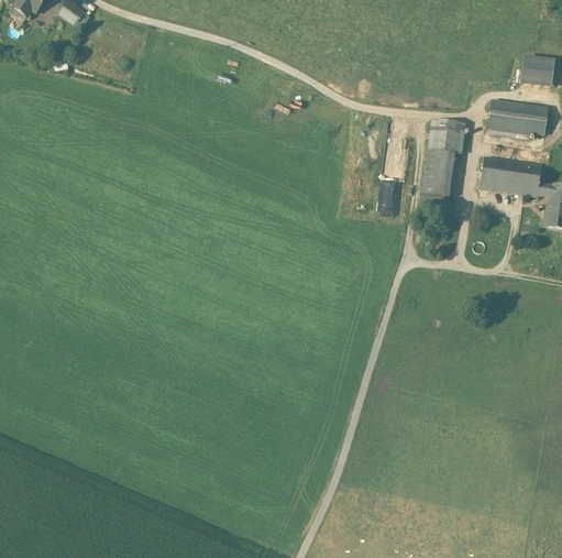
[(17,0),(13,4),(28,14),(32,8),(35,10),(42,0),(17,0)]
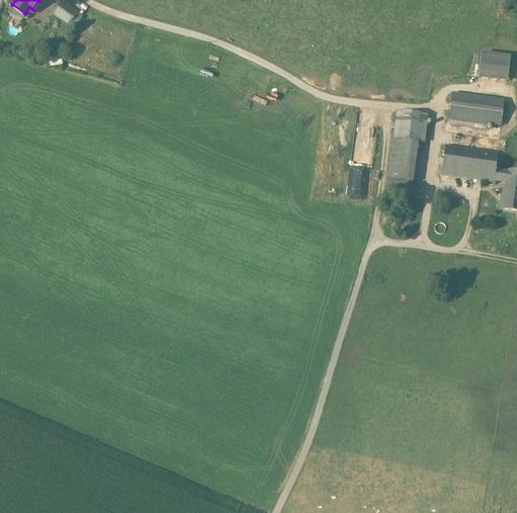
[(78,10),(62,0),(54,11),(70,22),(78,10)]
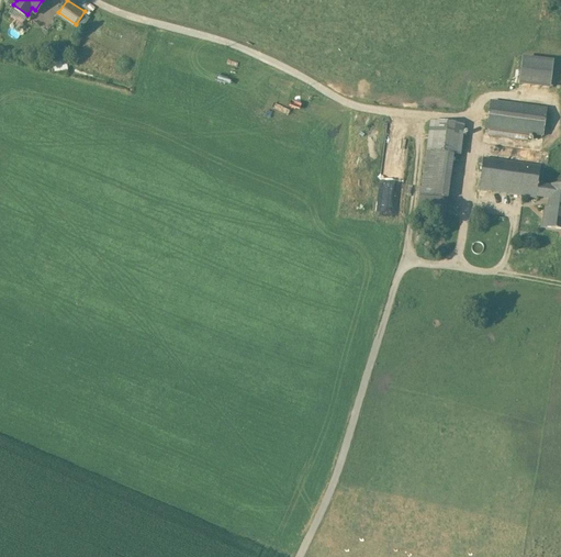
[(553,58),(524,54),(520,80),(550,84),(553,58)]
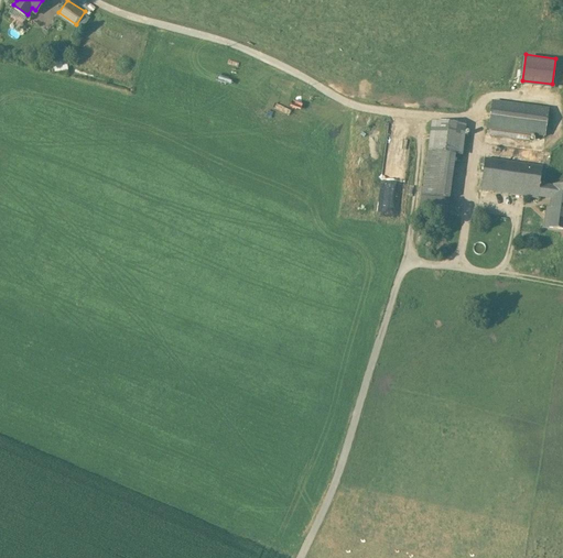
[(55,59),(56,67),(68,67),(68,58),(55,59)]
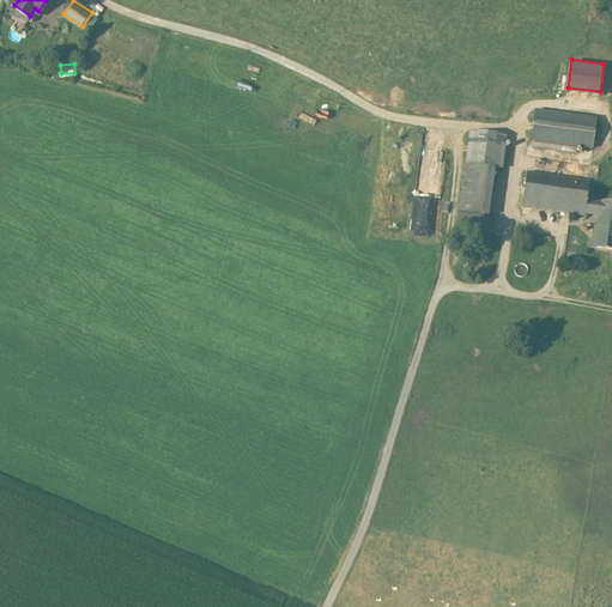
[(597,115),(535,107),(532,135),(593,144),(597,115)]
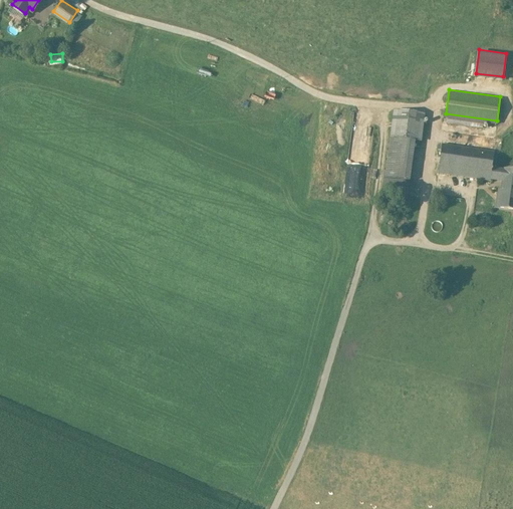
[(425,111),(395,107),(391,135),(416,139),(416,137),(422,137),(425,111)]
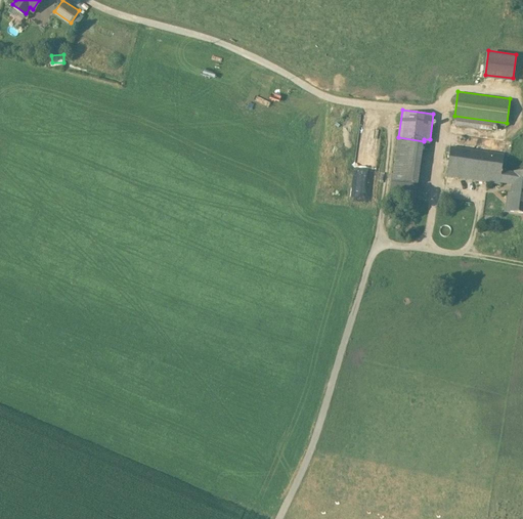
[(398,137),(392,178),(418,181),(424,141),(398,137)]
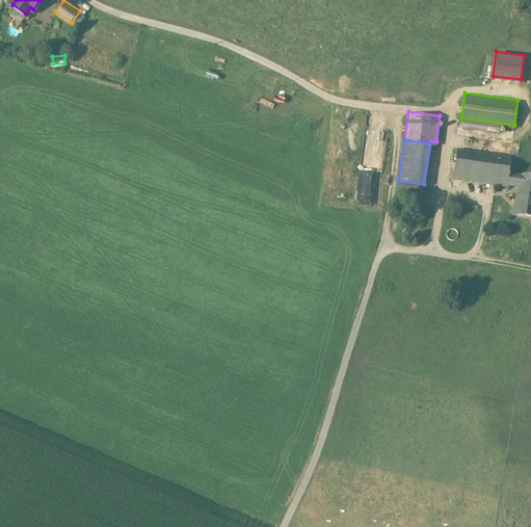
[(512,154),(457,147),(453,176),(508,184),(508,182),(522,183),(523,174),(509,172),(511,155),(512,155),(512,154)]
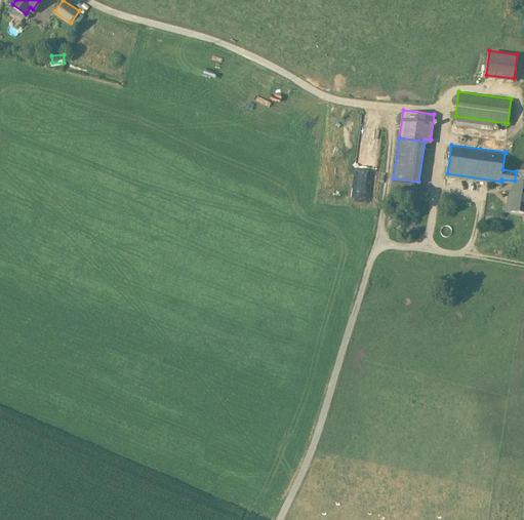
[(523,169),(516,169),(516,171),(515,181),(513,191),(510,190),(508,207),(523,209),(523,169)]
